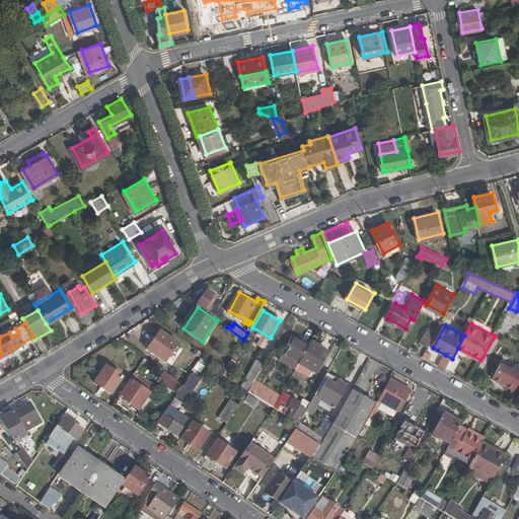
[(429,327),(421,342),(429,346),(437,331),(429,327)]
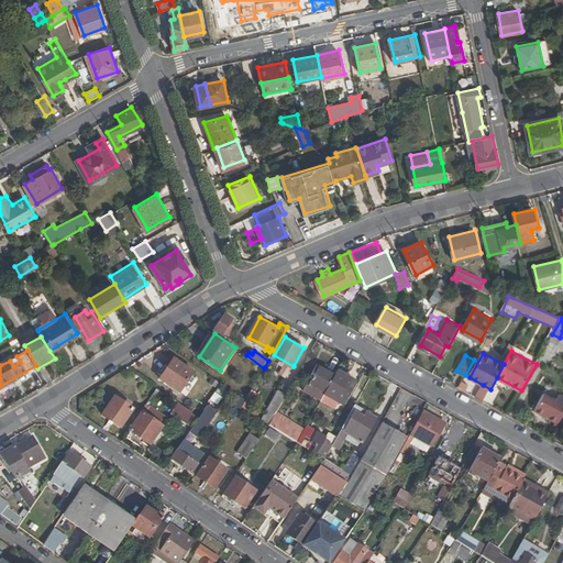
[(313,359),(309,356),(300,372),(305,374),(313,359)]
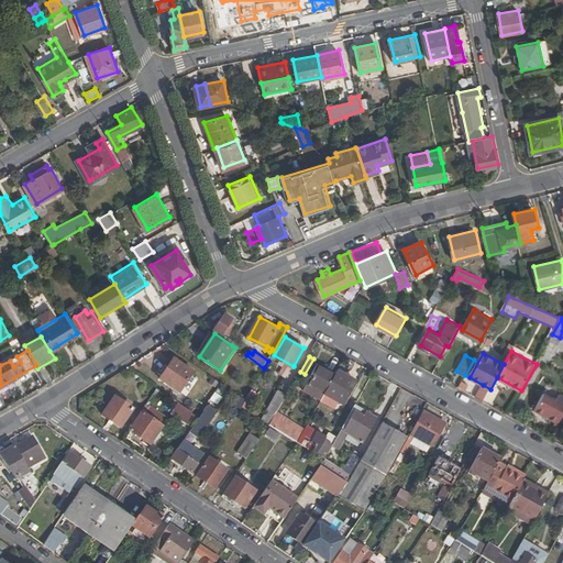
[(195,371),(175,357),(162,377),(180,390),(195,371)]
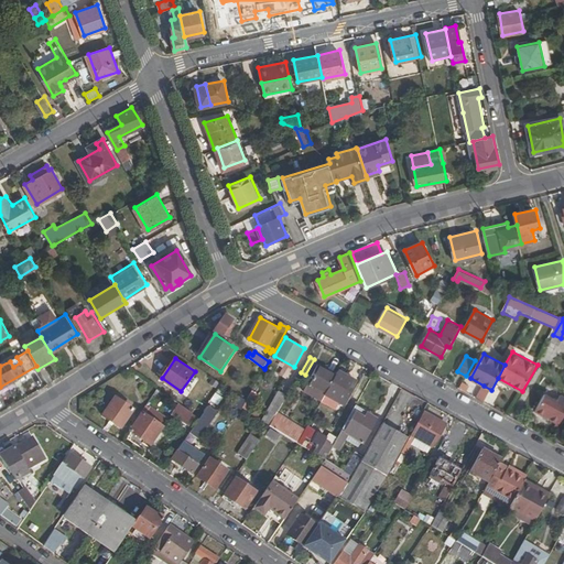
[(318,365),(304,391),(322,401),(327,392),(336,376),(318,365)]
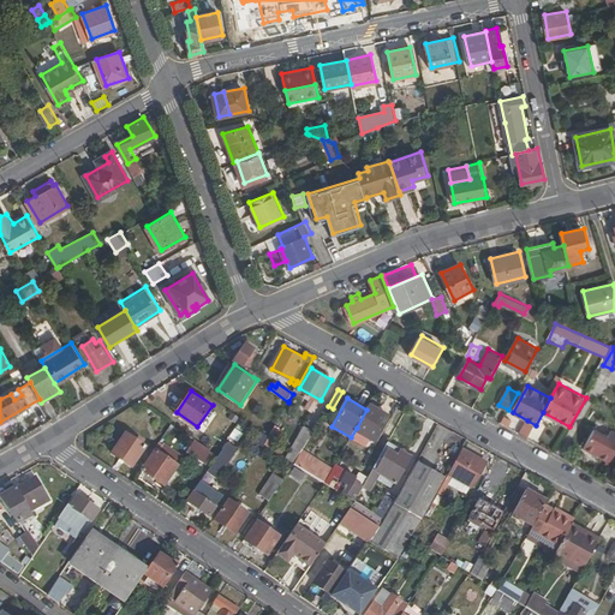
[(370,402),(366,410),(357,428),(375,439),(389,413),(370,402)]
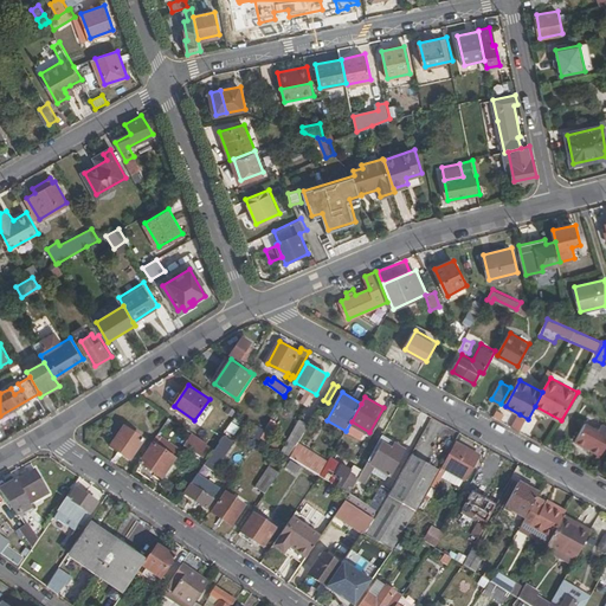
[(528,419),(520,414),(514,426),(521,431),(528,419)]
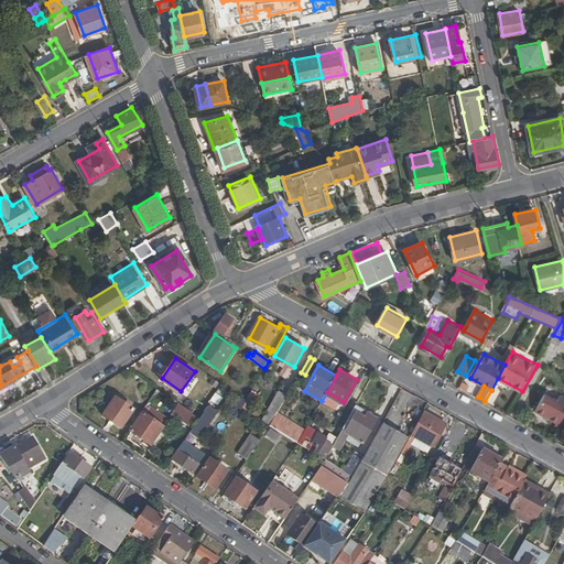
[(563,394),(550,388),(538,411),(560,423),(563,415),(563,394)]
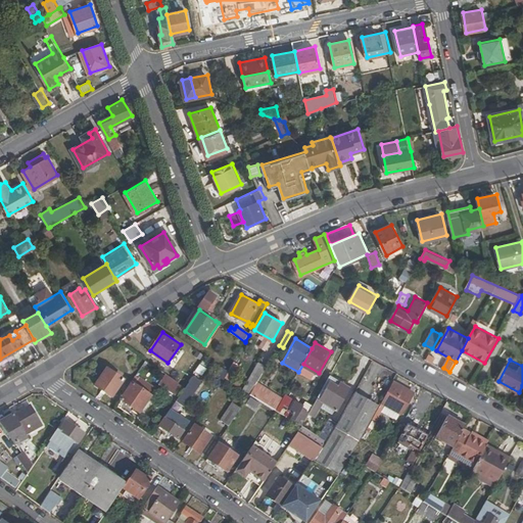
[(230,370),(230,371),(226,378),(232,381),(241,365),(235,361),(232,366),(230,370)]
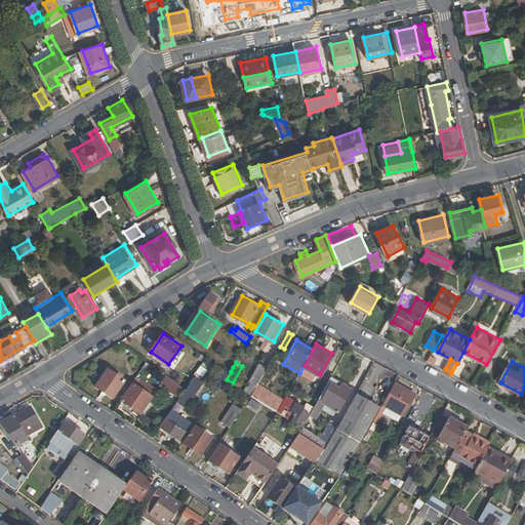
[(268,367),(259,363),(245,391),(252,395),(256,388),(268,367)]
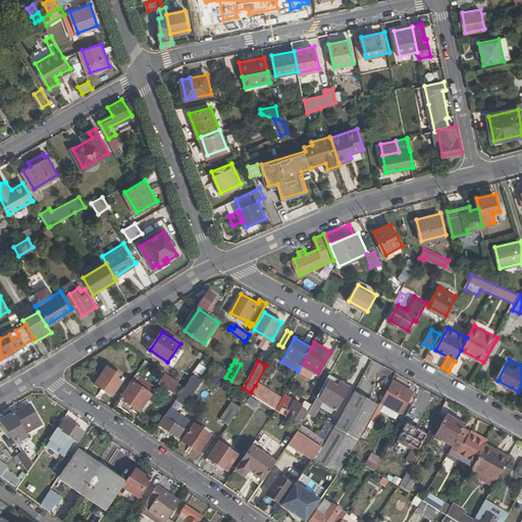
[(201,376),(206,368),(199,364),(194,371),(201,376)]
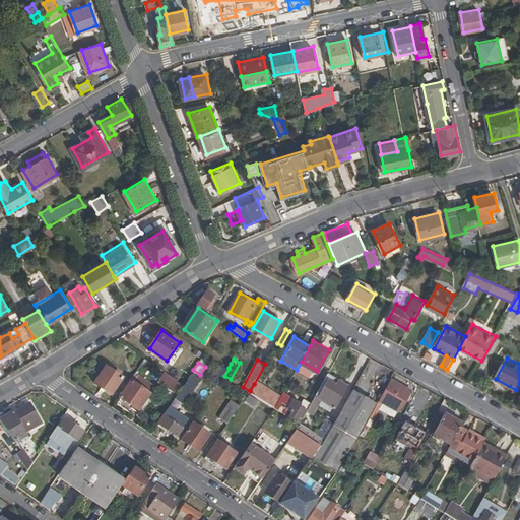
[(125,376),(108,365),(95,382),(113,394),(125,376)]
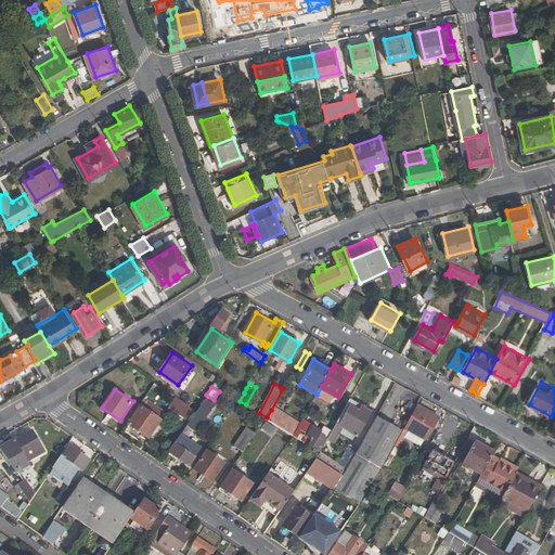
[(237,389),(232,398),(239,402),(239,401),(240,401),(244,394),(237,389)]
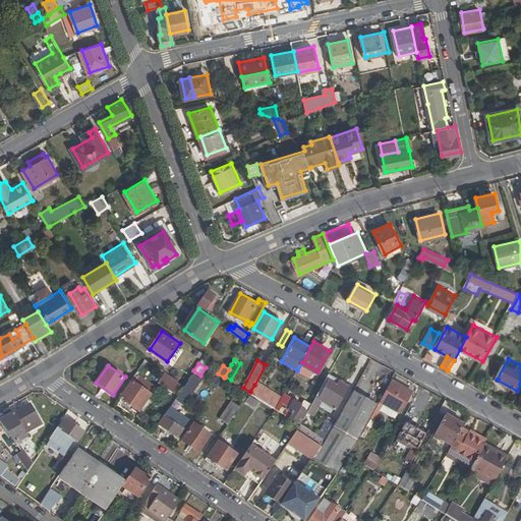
[(168,373),(165,379),(181,390),(184,385),(168,373)]
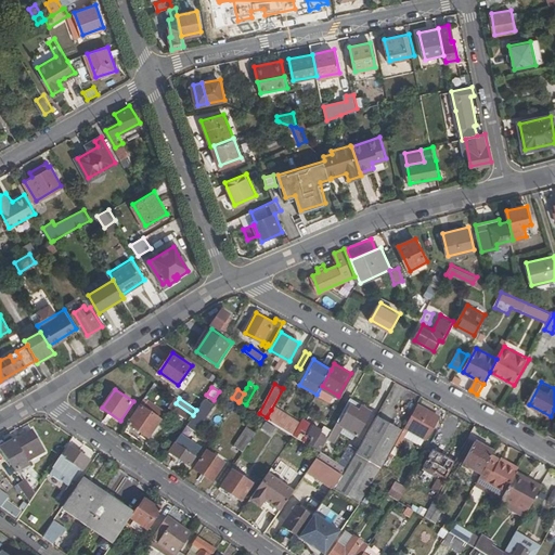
[(207,398),(189,425),(197,430),(216,404),(207,398)]
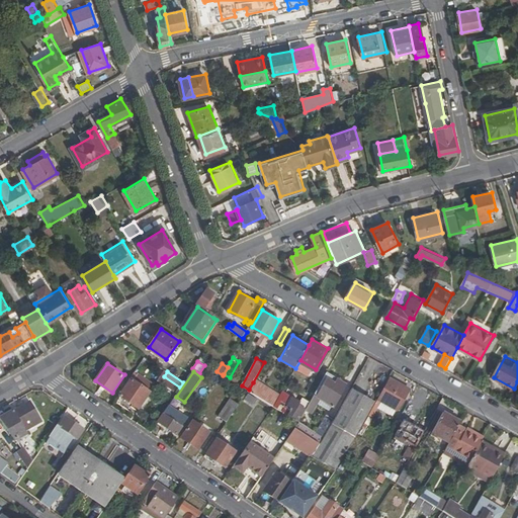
[(133,378),(121,395),(128,400),(133,402),(140,408),(151,392),(136,380),(140,375),(135,372),(132,377),(133,378)]
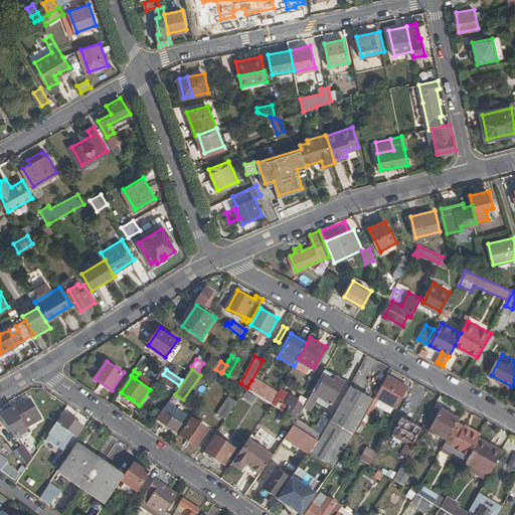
[(345,382),(325,370),(310,397),(299,418),(308,423),(312,416),(309,414),(317,399),(320,395),(332,402),(333,403),(345,382)]
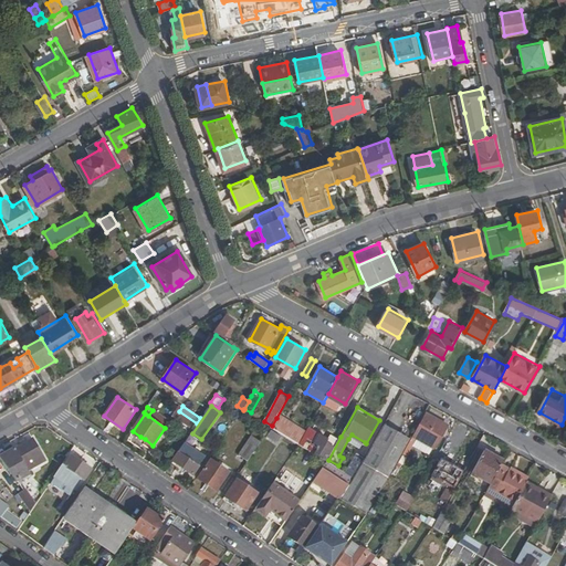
[(423,423),(421,422),(411,440),(405,451),(409,453),(413,446),(418,438),(435,447),(436,448),(449,423),(430,412),(423,423)]
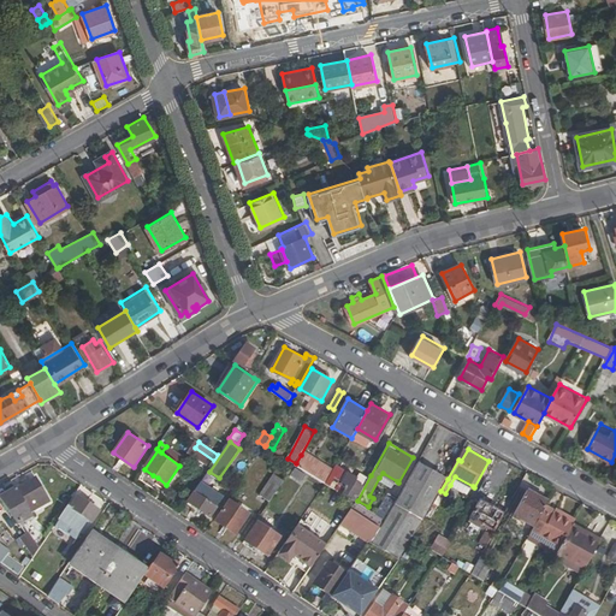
[(296,463),(327,483),(332,474),(301,455),(296,463)]
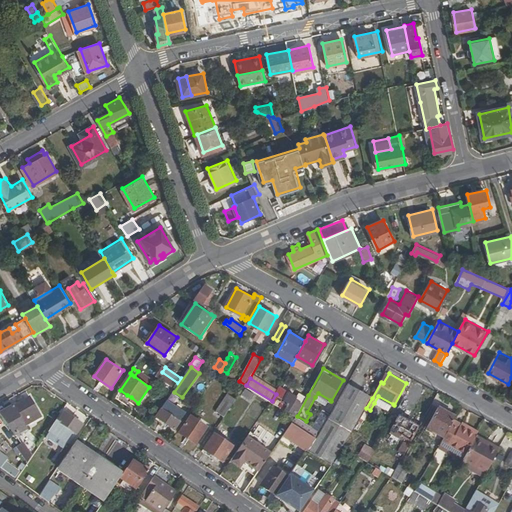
[(276,394),(272,401),(296,417),(297,416),(308,395),(299,389),(296,394),(280,385),(276,394)]
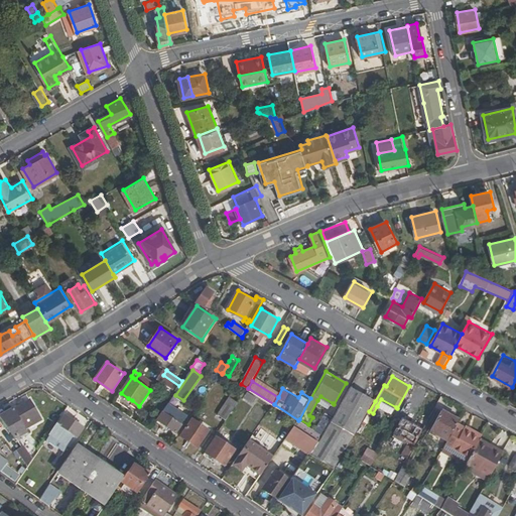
[(375,401),(350,388),(333,419),(324,435),(348,450),(354,438),(369,411),(375,401)]
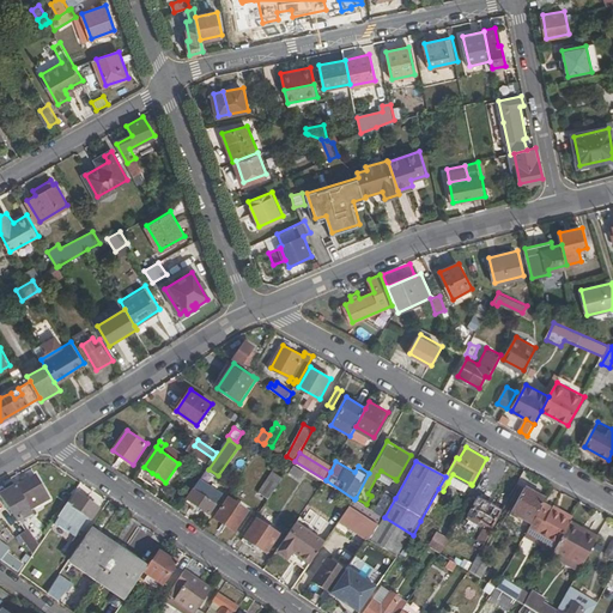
[(297,466),(293,472),(302,478),(307,472),(297,466)]
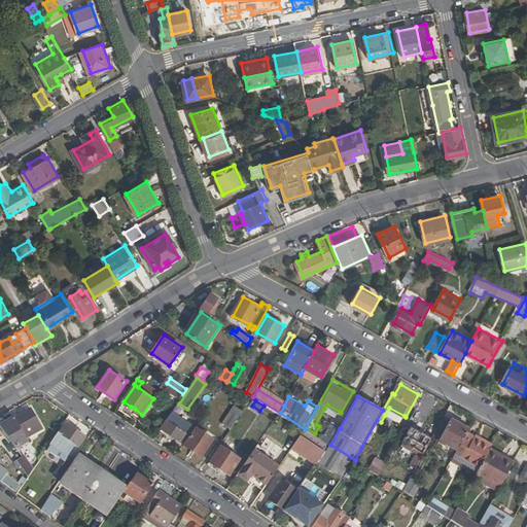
[(327,405),(324,409),(338,416),(340,412),(327,405)]
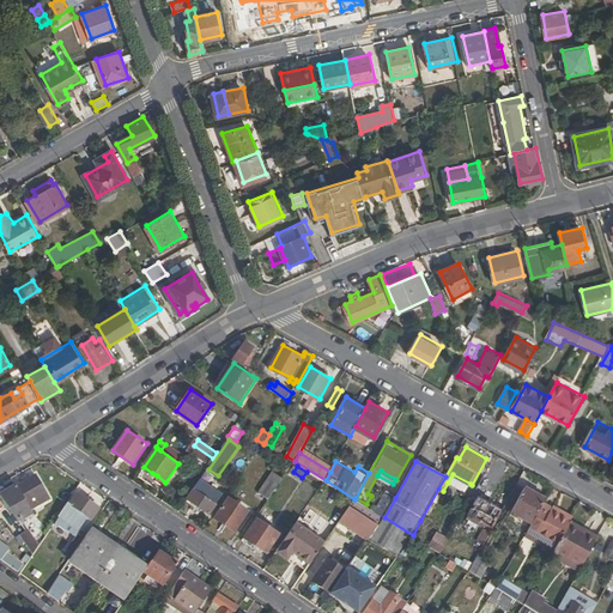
[(274,472),(260,492),(269,499),(284,478),(274,472)]
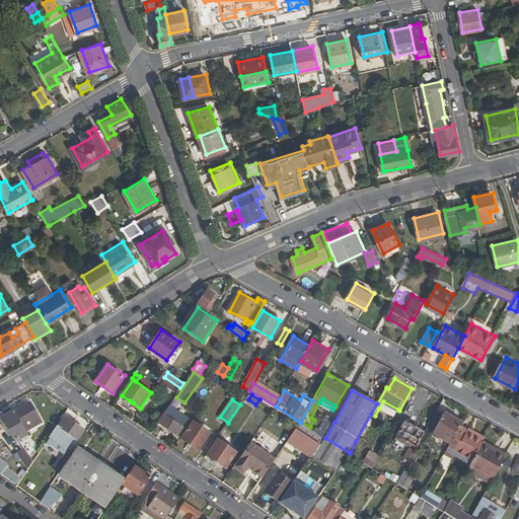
[(29,400),(0,418),(12,433),(14,431),(18,436),(19,438),(25,430),(43,420),(29,400)]
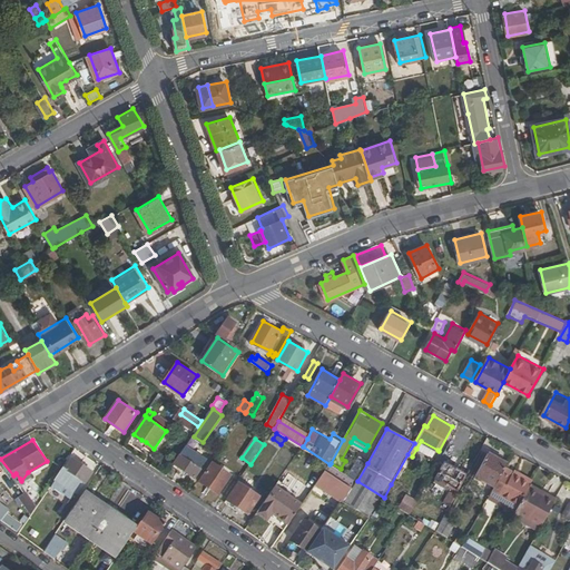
[(421,441),(416,449),(433,459),(438,450),(421,441)]
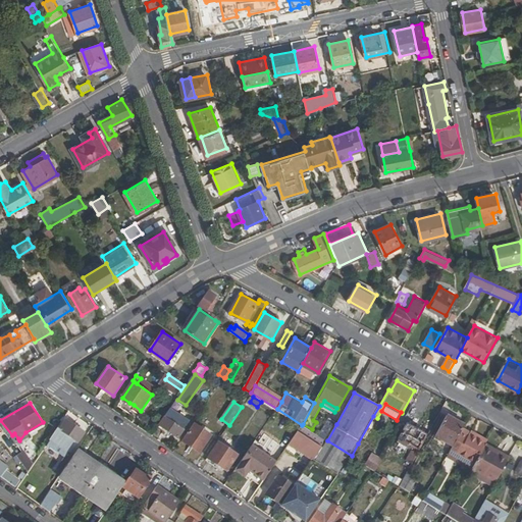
[(160,424),(178,437),(190,420),(171,408),(160,424)]
